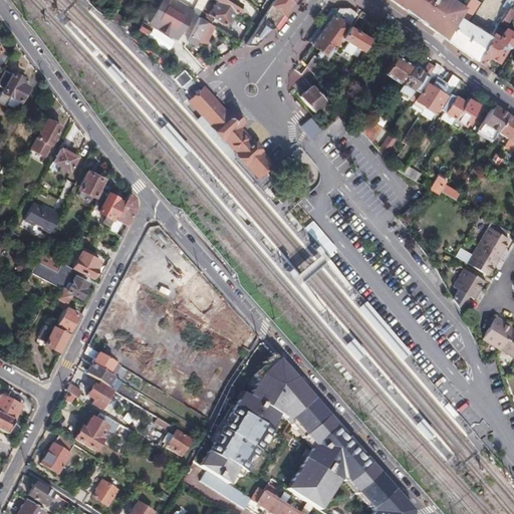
[(190,11),(170,0),(161,0),(148,23),(175,39),(190,11)]
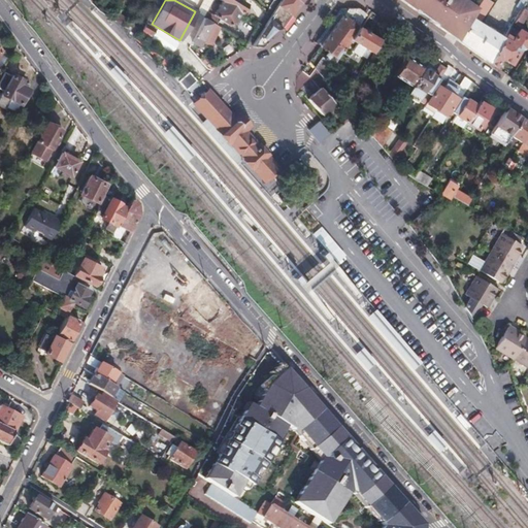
[(241,0),(217,0),(221,2),(238,13),(240,14),(246,3),(241,0)]
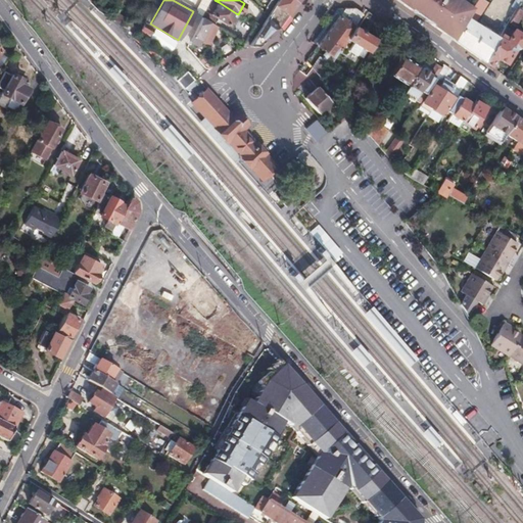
[(278,0),(275,6),(288,15),(292,9),(296,3),(291,0),(278,0)]
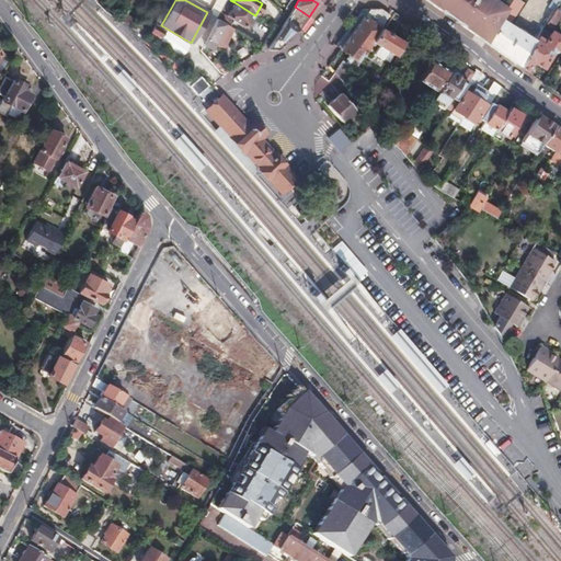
[(425,0),(471,33),(485,43),(510,3),(503,0),(425,0)]
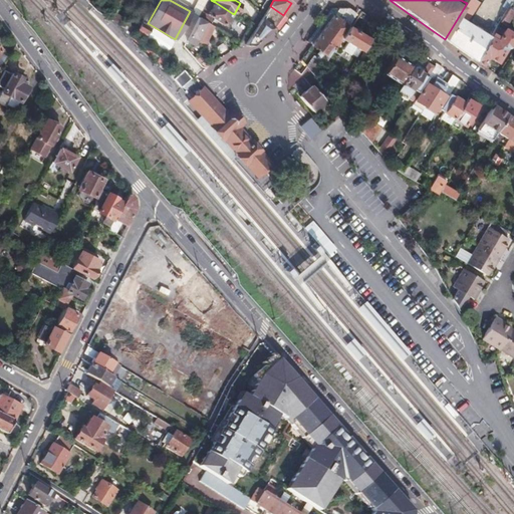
[(445,39),(475,60),(490,36),(467,21),(479,0),(468,0),(467,3),(445,39)]
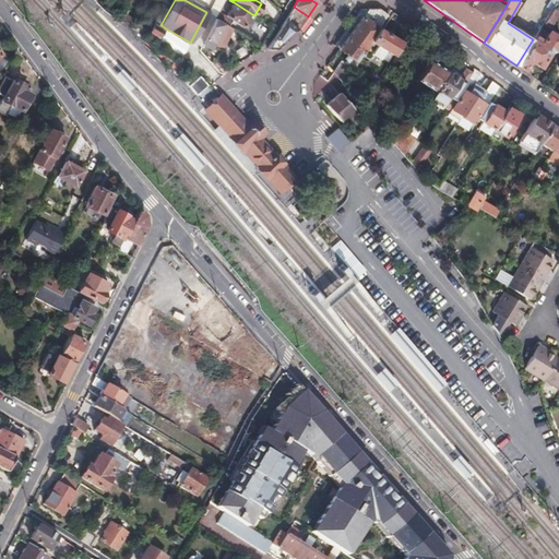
[(252,14),(234,2),(225,16),(232,21),(245,28),(252,14)]
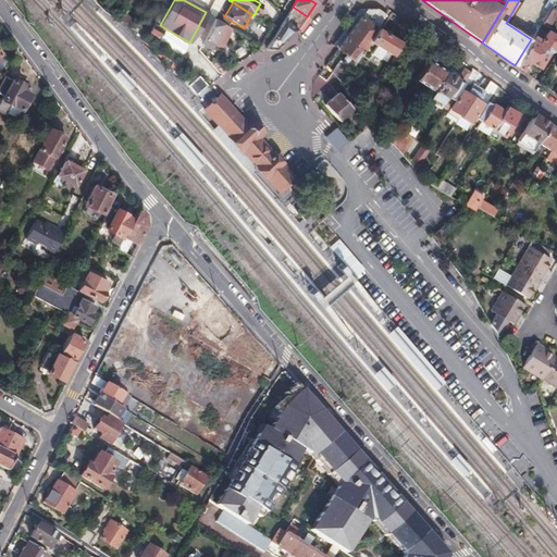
[(283,22),(296,31),(301,23),(307,16),(293,7),(283,22)]
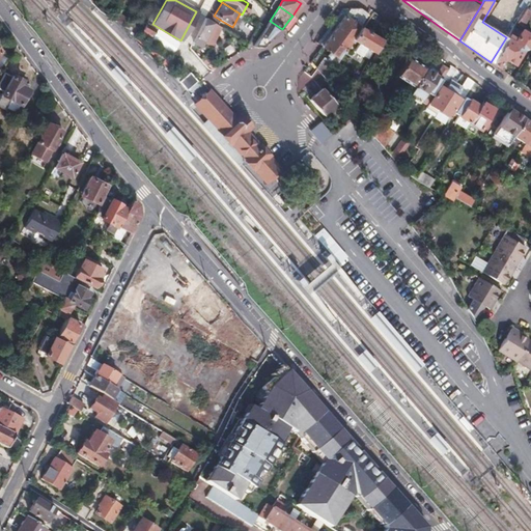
[(339,60),(352,39),(359,27),(368,14),(360,7),(350,8),(322,46),(328,51),(325,54),(328,56),(327,58),(329,60),(333,55),(339,60)]
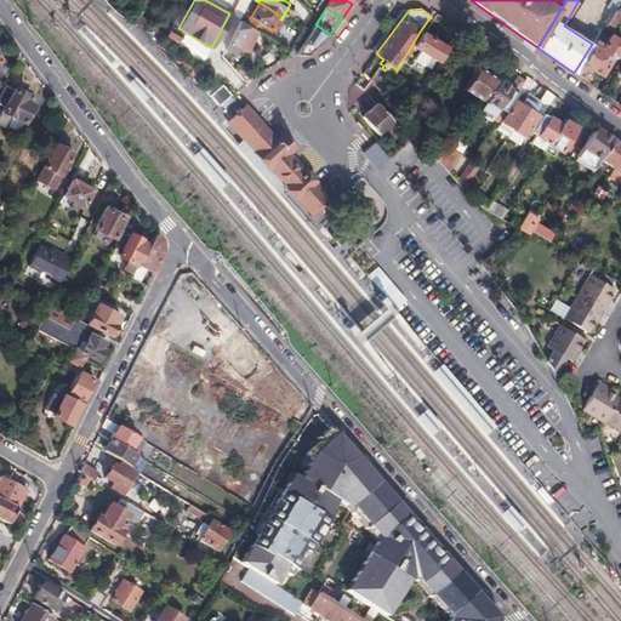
[(371,50),(376,53),(409,10),(400,10),(371,50)]
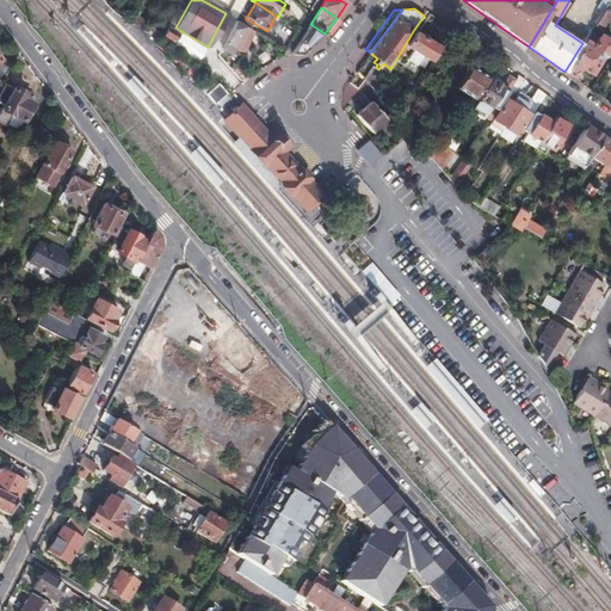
[(604,10),(594,25),(599,29),(610,13),(604,10)]
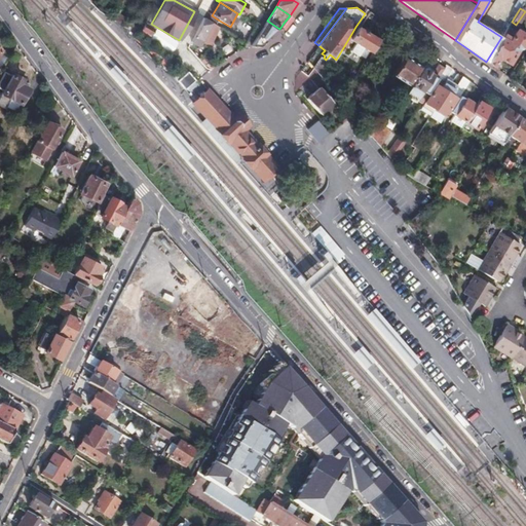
[(218,20),(212,15),(208,22),(215,26),(218,20)]
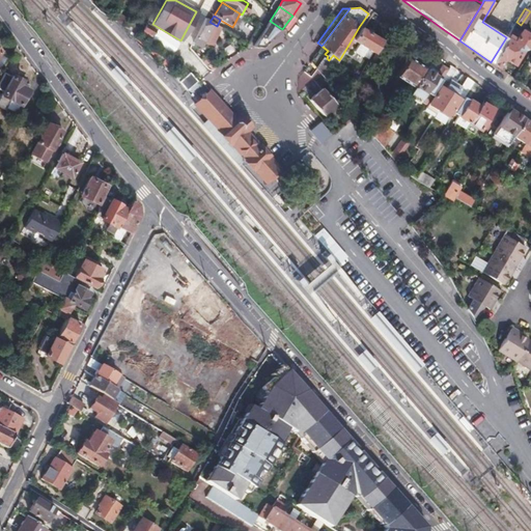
[(203,19),(191,43),(196,46),(200,48),(202,42),(211,46),(219,28),(217,26),(210,22),(203,19)]
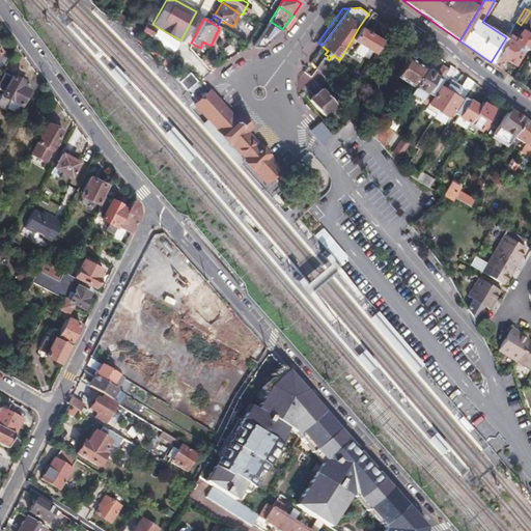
[(282,29),(270,21),(253,46),(261,47),(280,31),(282,29)]
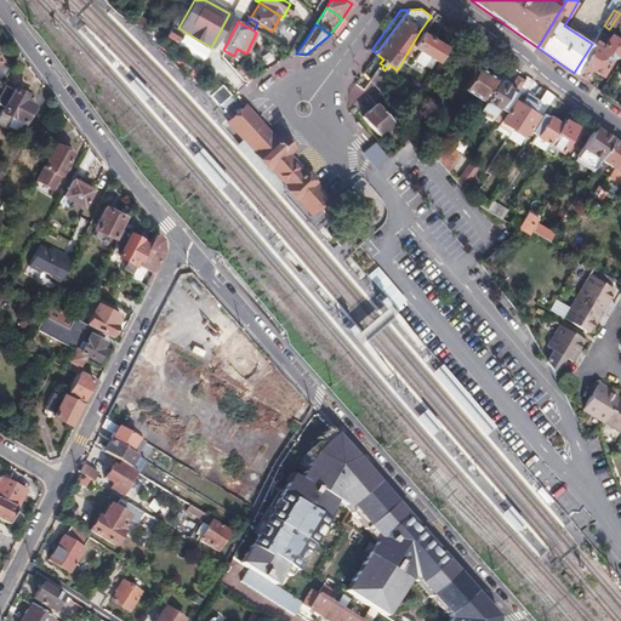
[(436,61),(445,46),(420,32),(411,46),(420,51),(414,61),(422,66),(428,56),(436,61)]
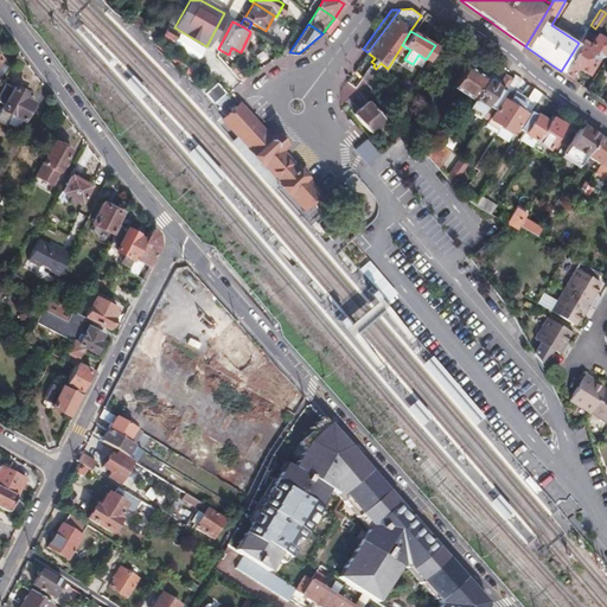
[(582,38),(579,43),(561,71),(569,77),(575,68),(579,68),(587,74),(598,57),(601,55),(606,58),(606,56),(606,40),(606,39),(606,36),(606,34),(600,31),(598,34),(594,33),(589,42),(582,38)]
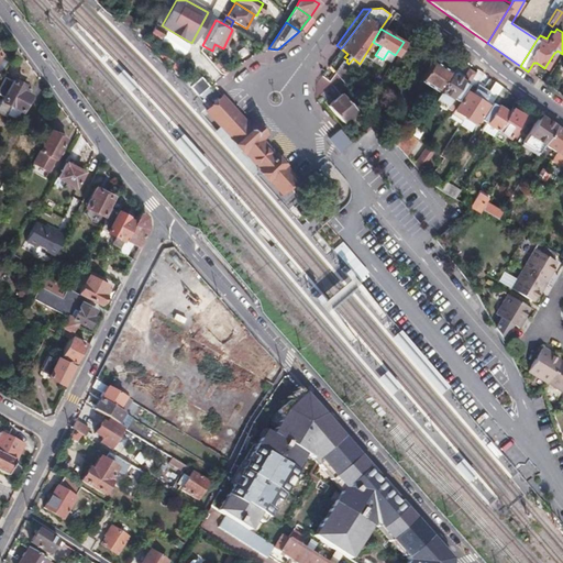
[(357,67),(360,64),(353,58),(349,64),(356,69),(357,67)]
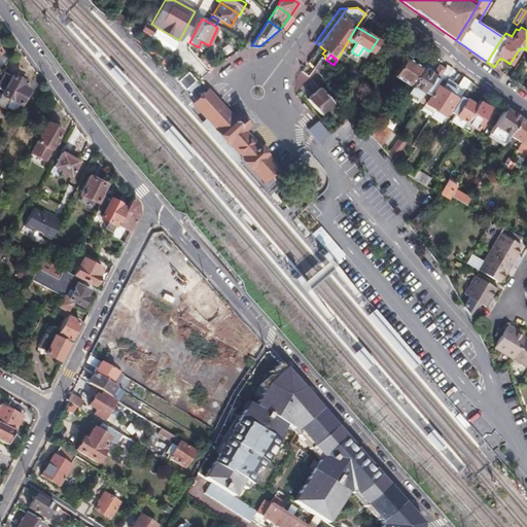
[(406,57),(393,75),(409,84),(420,67),(406,57)]
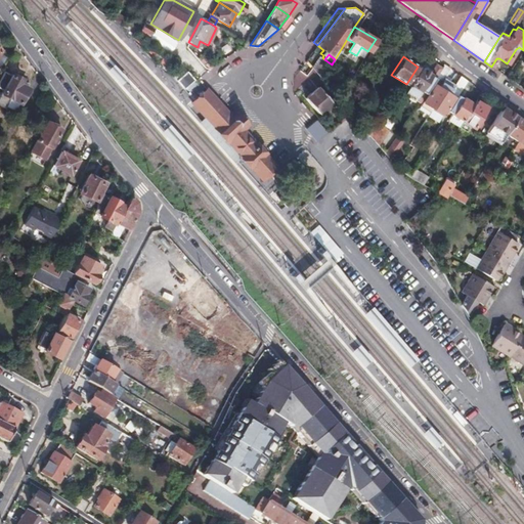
[(435,78),(436,77),(443,66),(437,60),(429,73),(432,74),(431,75),(435,78)]
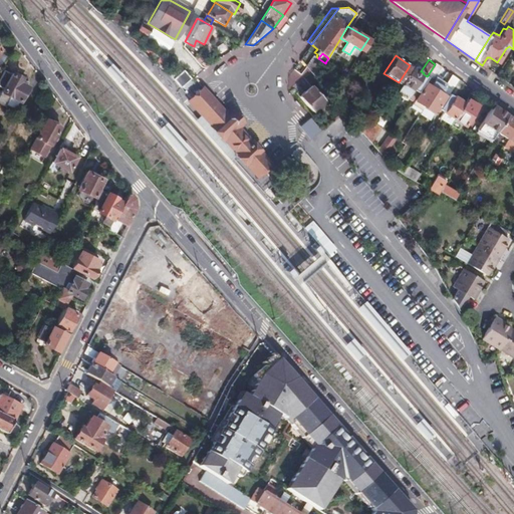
[(414,100),(424,106),(441,79),(436,76),(441,68),(435,64),(428,75),(433,79),(429,85),(426,83),(414,100)]
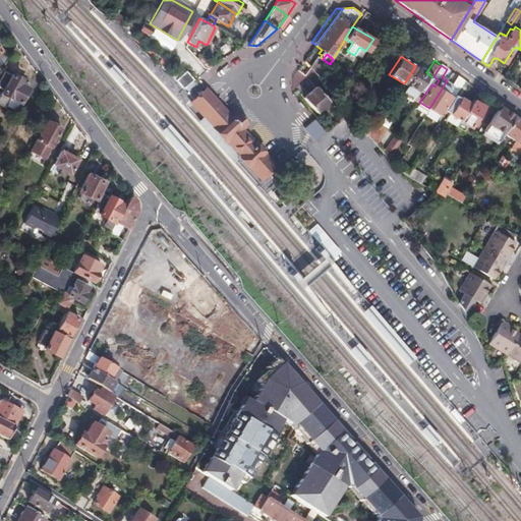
[(422,93),(432,77),(428,74),(429,73),(426,72),(418,66),(400,94),(410,101),(411,100),(418,90),(422,93)]
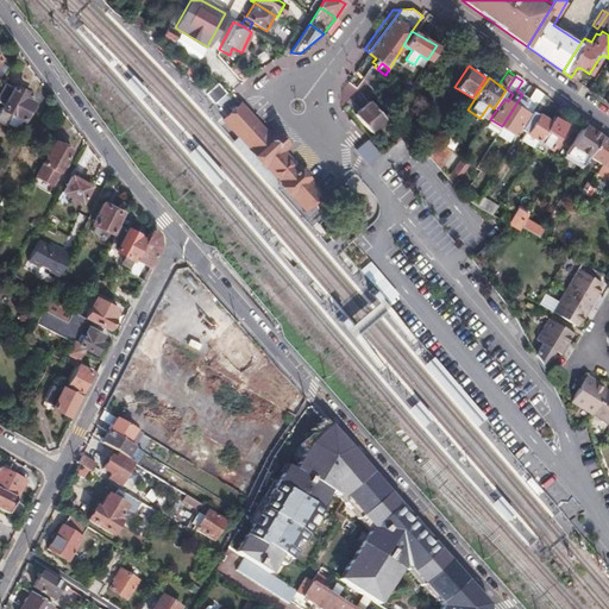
[(5,85),(0,93),(0,123),(5,126),(6,124),(17,130),(32,102),(23,98),(25,93),(13,86),(12,88),(5,85)]
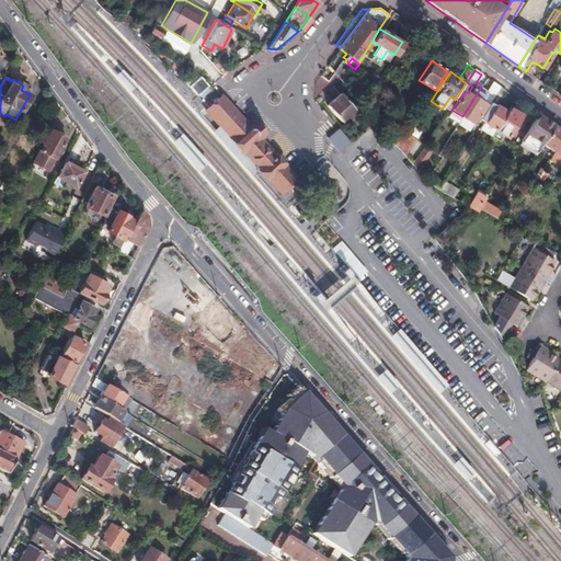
[(203,78),(193,88),(205,100),(215,90),(212,87),(203,78)]
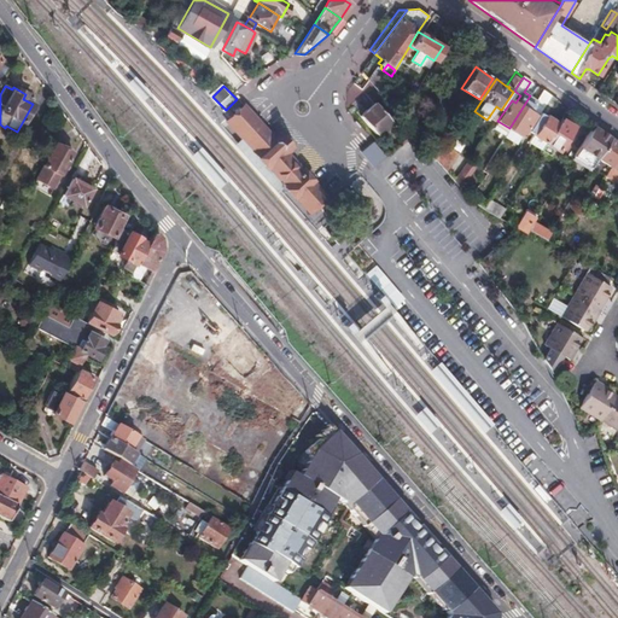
[(528,129),(549,95),(541,89),(535,99),(530,95),(509,128),(523,138),(528,129)]
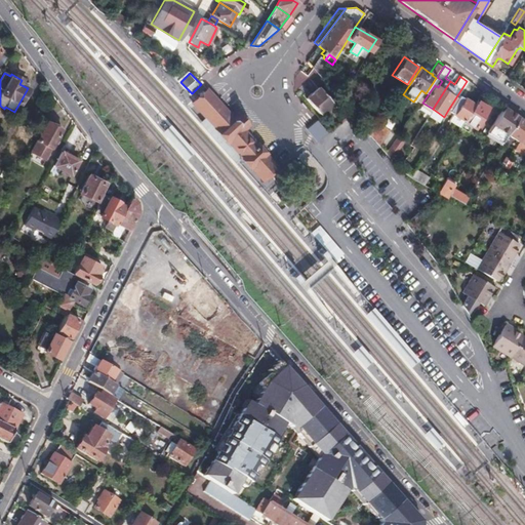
[(458,127),(461,121),(473,105),(463,98),(473,85),(467,81),(448,110),(453,114),(452,115),(459,119),(454,127),(457,129),(458,127)]
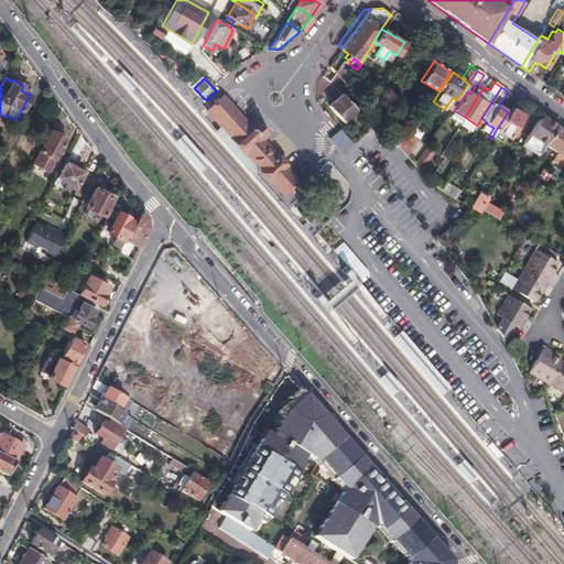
[(328,105),(343,121),(356,109),(343,93),(336,98),(328,105)]
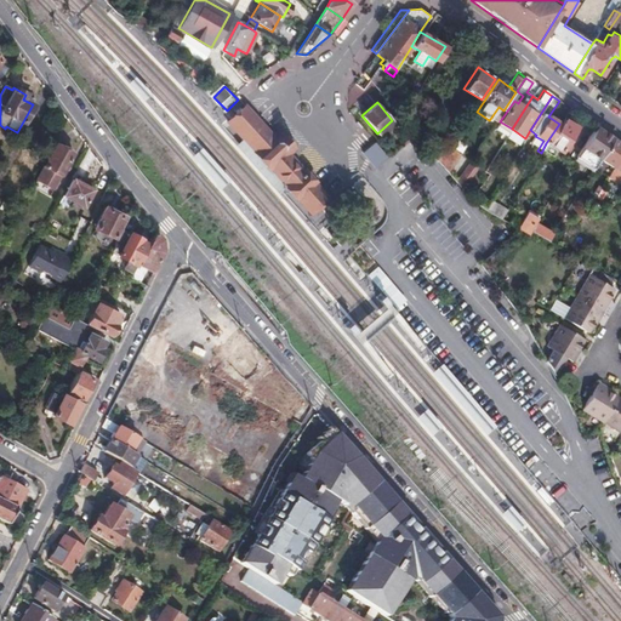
[(490,119),(496,123),(503,110),(499,107),(490,119)]
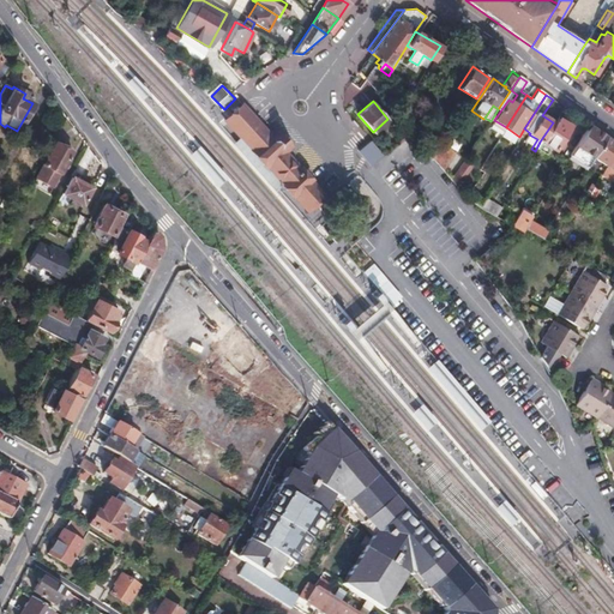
[(327,197),(318,186),(314,182),(314,181),(304,170),(289,155),(294,150),(286,142),(277,132),(272,136),(256,118),(245,107),(228,122),(240,137),(244,140),(247,144),(254,152),(263,161),(272,170),(286,186),(284,187),(295,198),(309,214),(313,209),(327,197)]
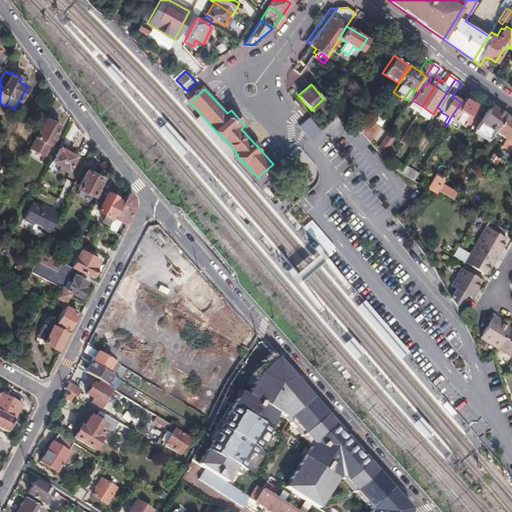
[(450,118),(458,124),(461,125),(474,105),(469,101),(474,93),(469,89),(461,102),(450,118)]
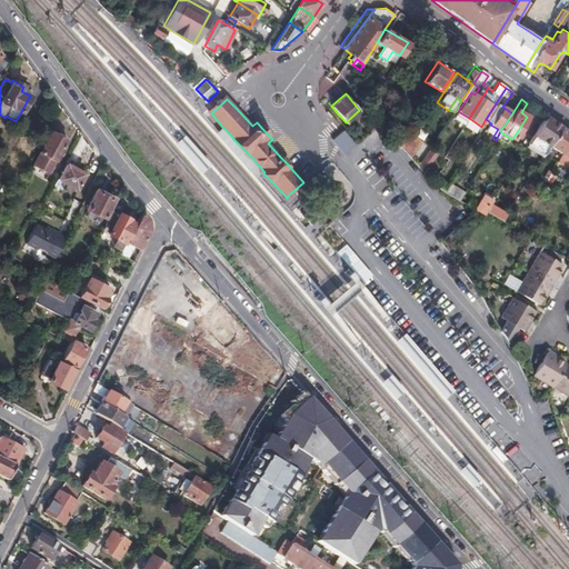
[(543,155),(549,146),(561,127),(546,116),(528,145),(543,155)]
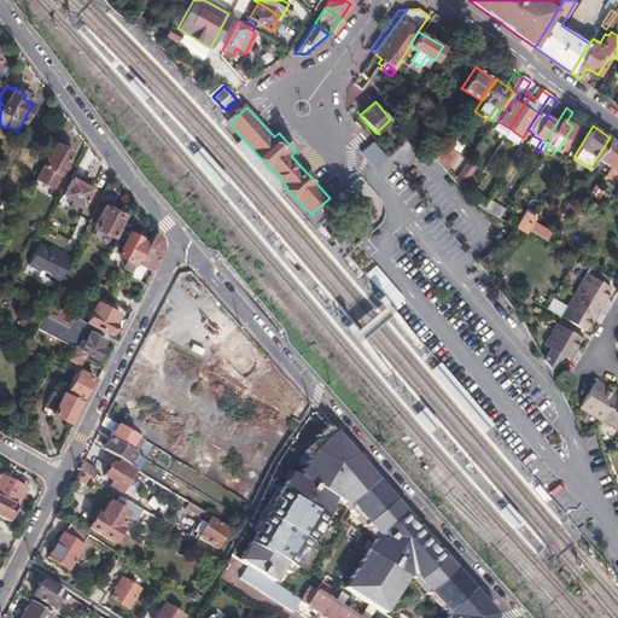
[(24,162),(41,170),(56,145),(57,143),(39,134),(24,162)]
